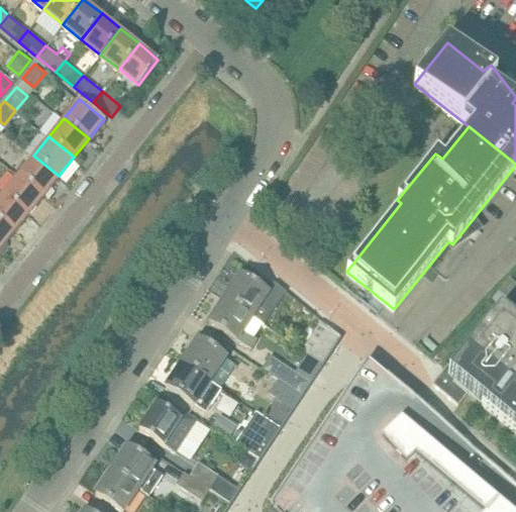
[(59,176),(33,156),(18,174),(43,194),(59,176)]
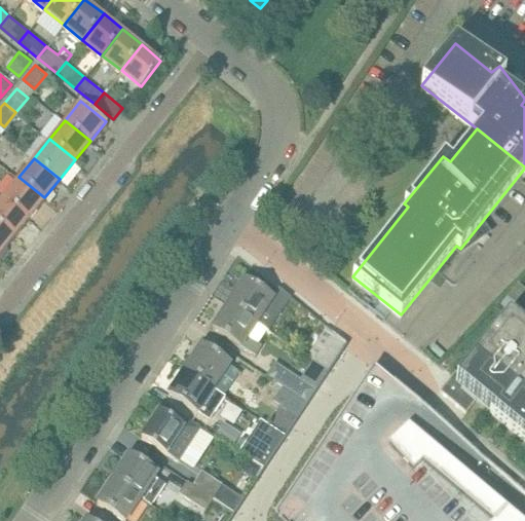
[(44,197),(19,177),(4,195),(30,217),(44,197)]
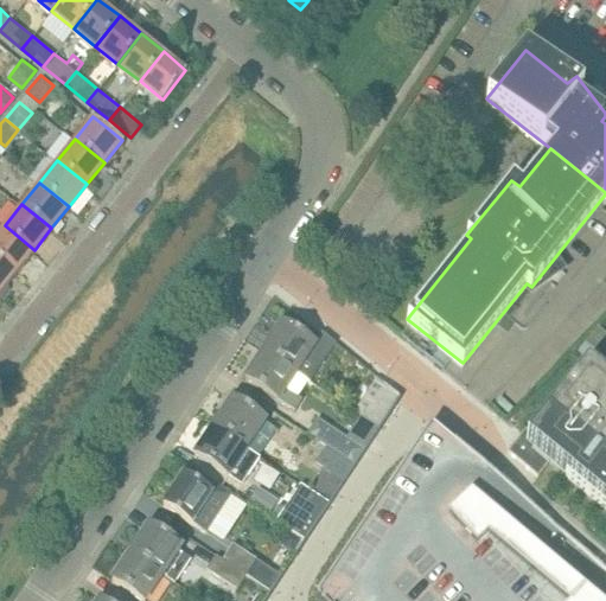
[(34,250),(5,225),(0,230),(0,259),(17,272),(34,250)]
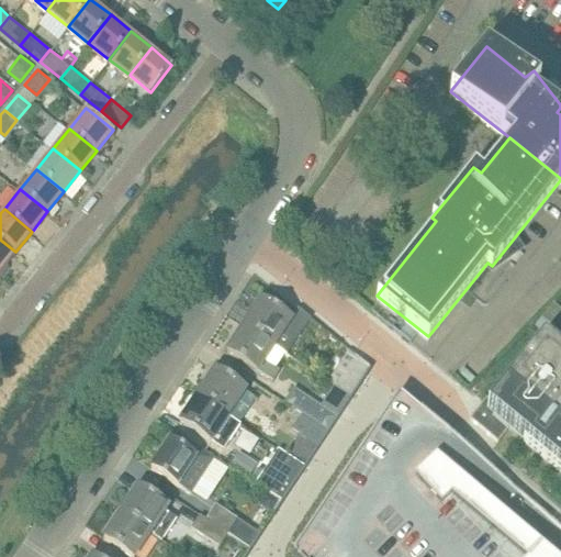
[(0,270),(15,252),(0,240),(0,270)]
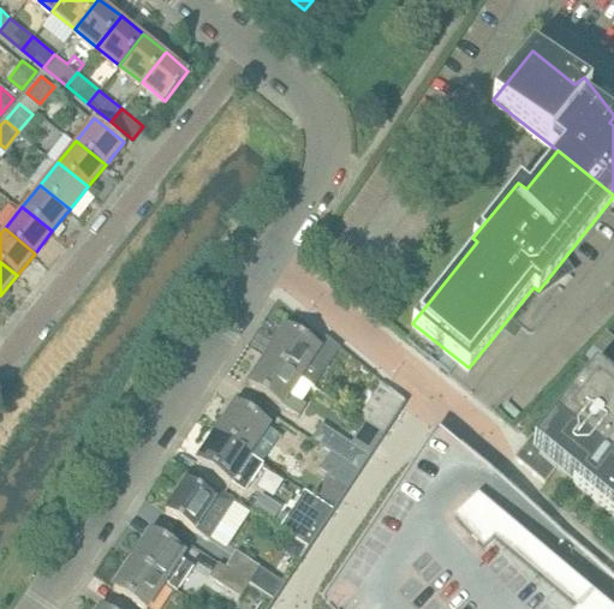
[(286,323),(268,352),(302,374),(313,382),(315,383),(326,365),(340,344),(327,333),(319,345),(286,323)]
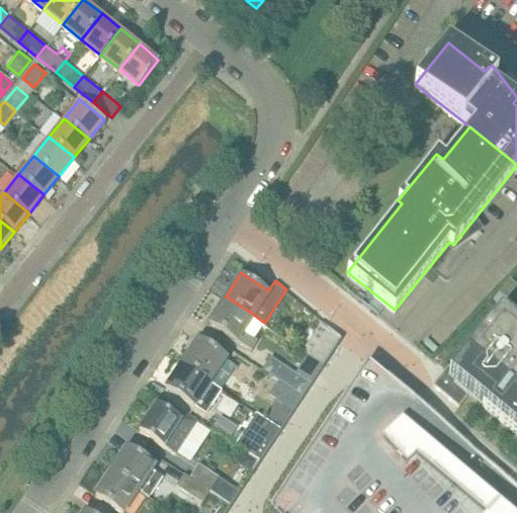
[(516,302),(500,288),(494,296),(513,312),(516,307),(516,302)]
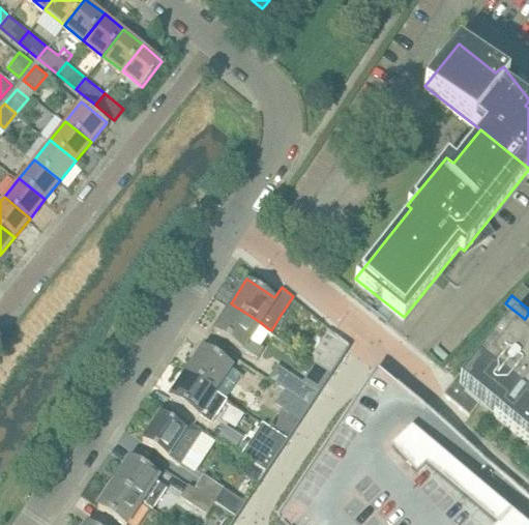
[(259,322),(231,303),(214,328),(243,347),(254,353),(261,343),(251,337),(259,322)]
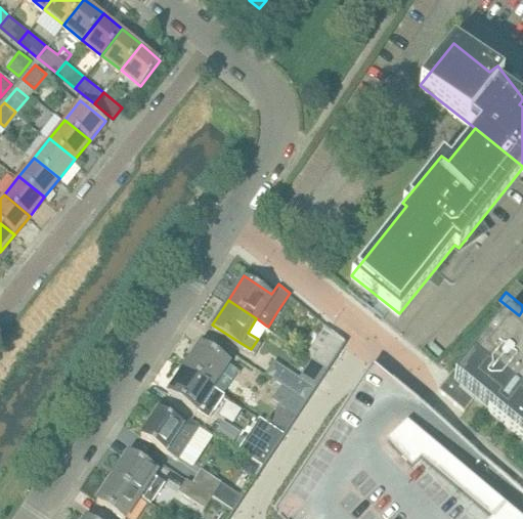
[(466,376),(461,383),(475,394),(474,396),(488,407),(522,434),(522,326),(507,313),(472,357),(474,358),(465,371),(463,373),(466,376)]
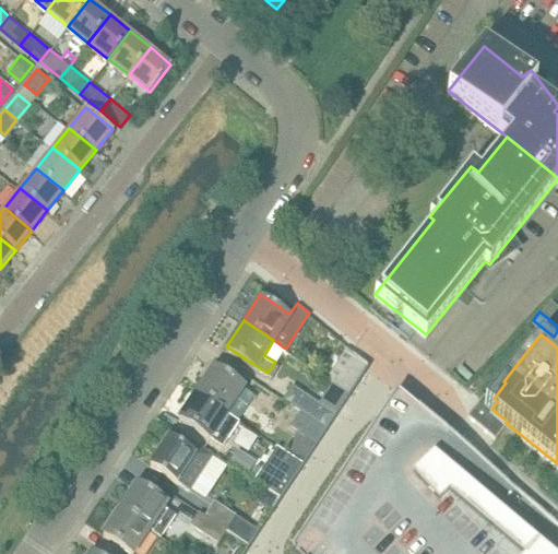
[(328,376),(334,380),(348,389),(367,360),(348,344),(328,376)]
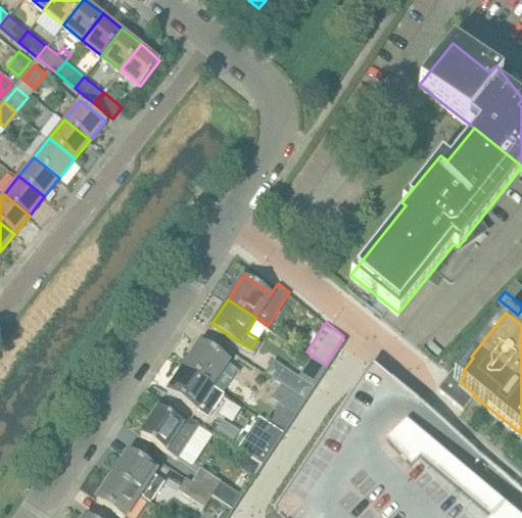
[(200,340),(185,365),(224,390),(240,367),(228,359),(200,340)]
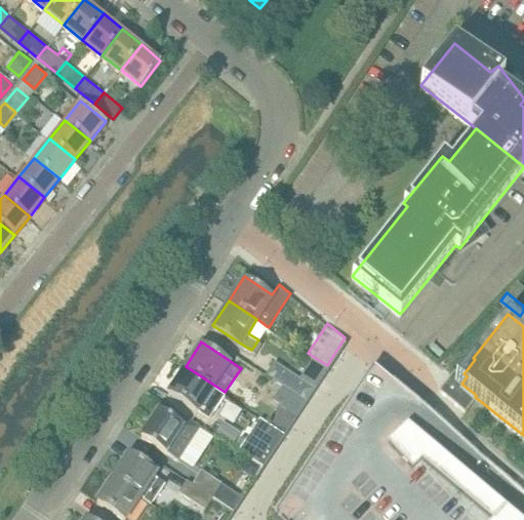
[(266,371),(282,383),(305,400),(318,381),(327,365),(314,357),(301,375),(275,358),(266,371)]
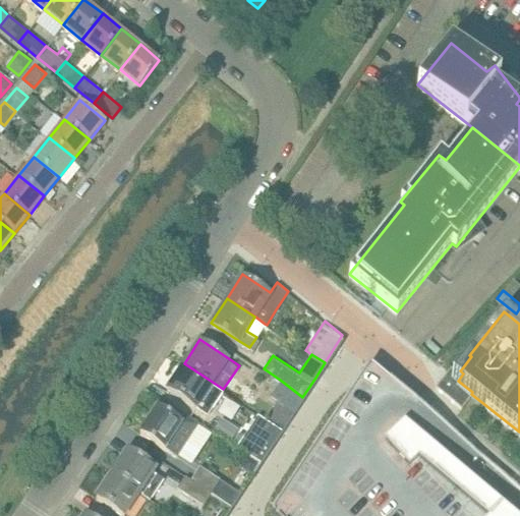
[(370,359),(271,509),(278,515),(519,515),(519,482),(411,393),(393,402),(371,360),(370,359)]
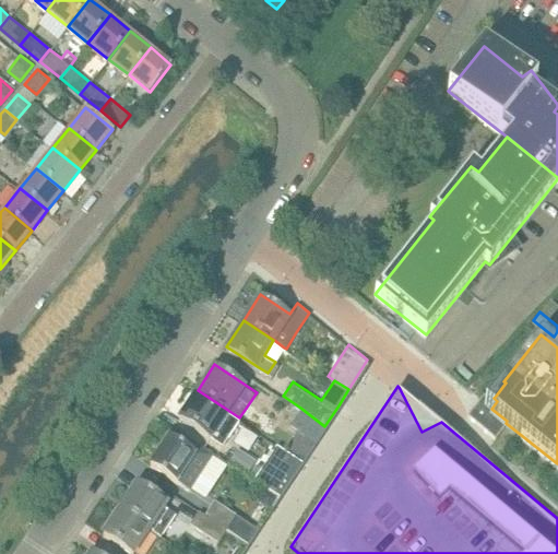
[(223,443),(239,417),(198,390),(180,415),(210,435),(223,443)]
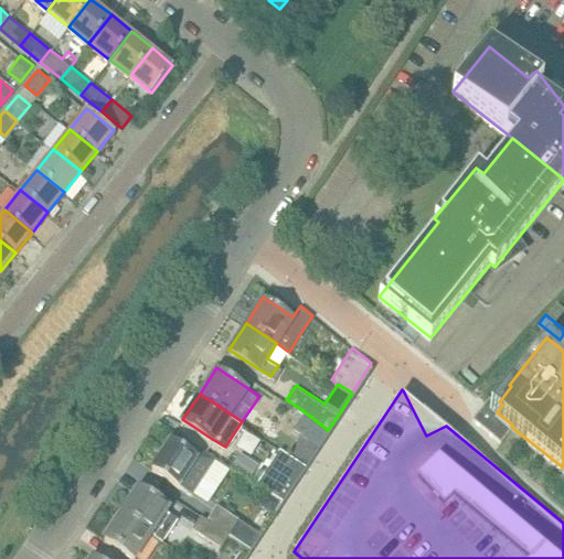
[(485,400),(472,416),(501,438),(511,427),(512,425),(497,412),(502,405),(499,401),(489,394),(485,400)]
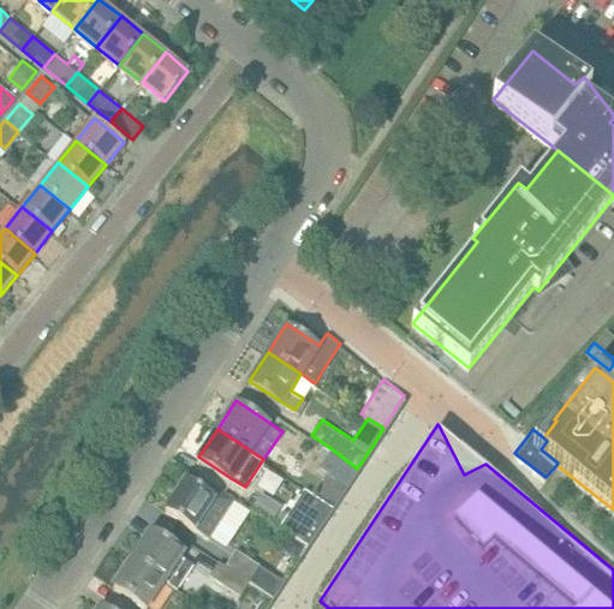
[(347,483),(357,469),(331,448),(320,465),(347,483)]
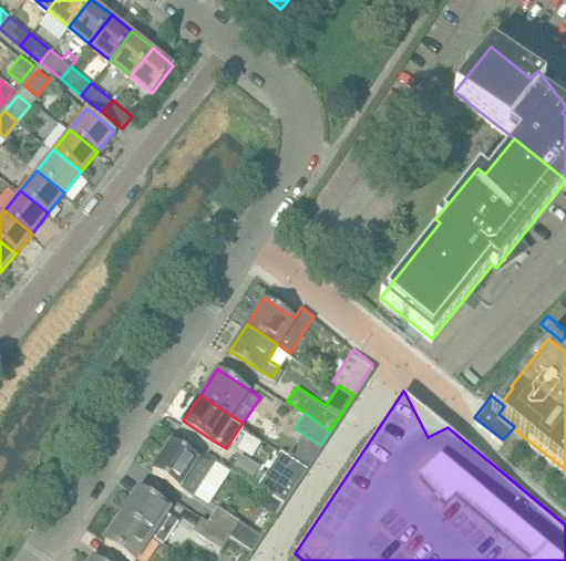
[(179,485),(193,494),(217,457),(191,440),(185,448),(172,439),(153,468),(179,485)]
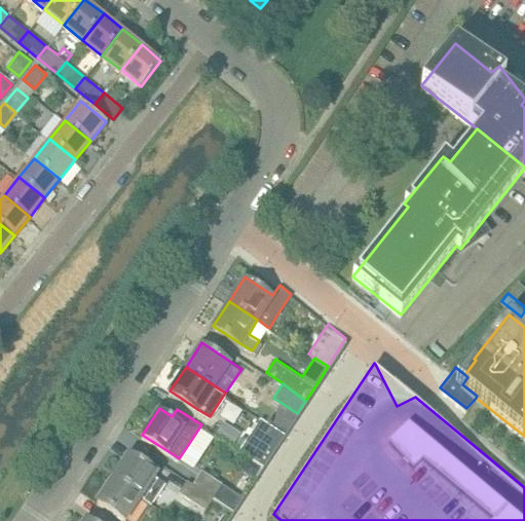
[(224,418),(215,433),(232,444),(240,431),(224,418)]
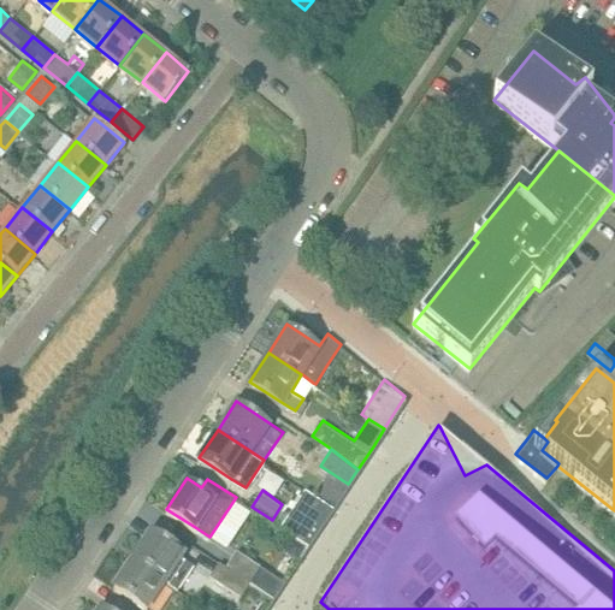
[(293,533),(309,544),(333,507),(309,491),(295,511),(291,509),(289,513),(282,523),(281,525),(293,533)]
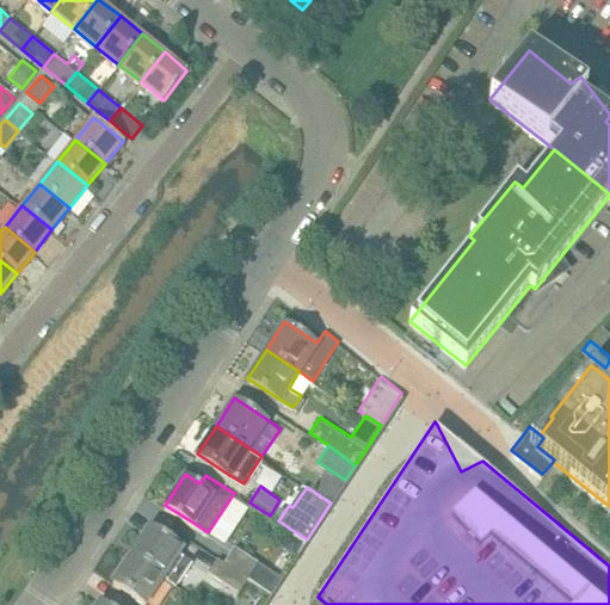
[(281,504),(273,516),(279,519),(287,508),(281,504)]
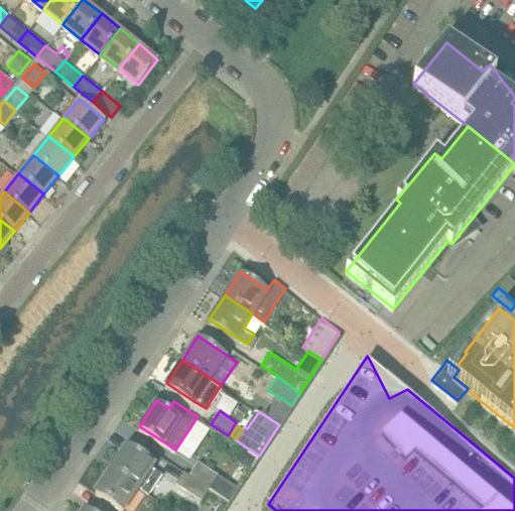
[(127,443),(111,467),(139,486),(148,492),(161,472),(152,466),(154,462),(127,443)]
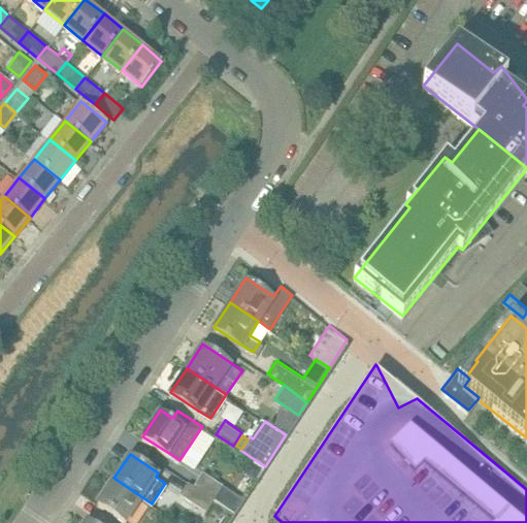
[(251,457),(244,467),(258,477),(265,466),(251,457)]
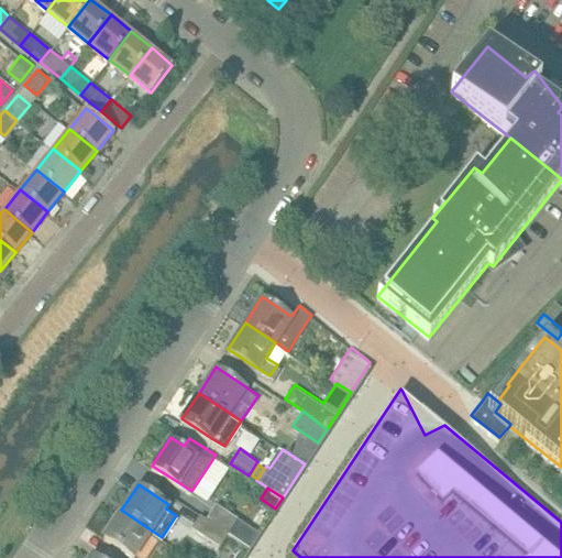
[(216,501),(206,516),(229,531),(251,545),(255,539),(261,531),(216,501)]
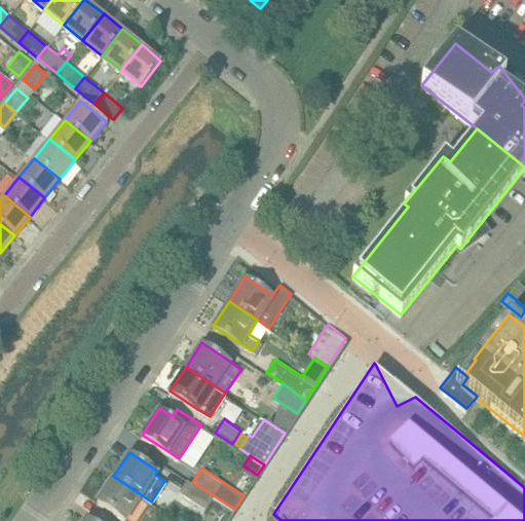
[(113,476),(97,500),(125,519),(142,495),(113,476)]
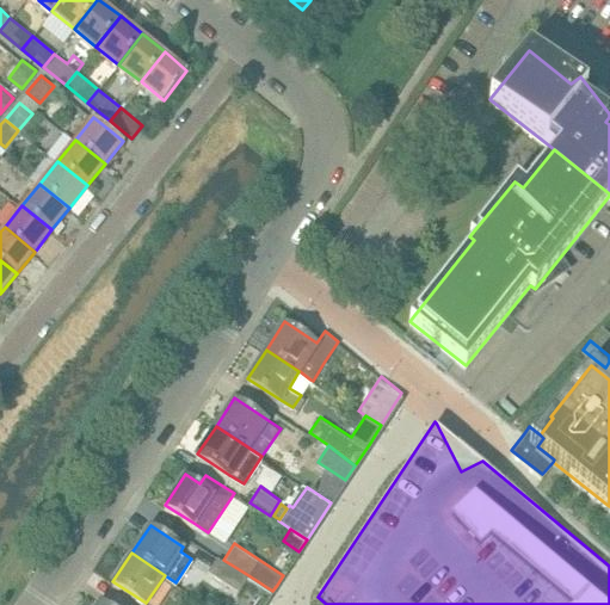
[(248,575),(223,560),(217,555),(208,569),(239,590),(248,575)]
